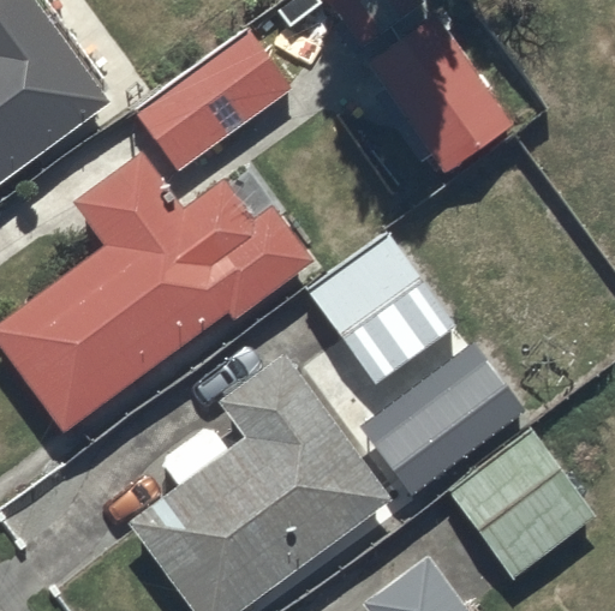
[(0,0),(0,180),(111,96),(37,0),(0,0)]
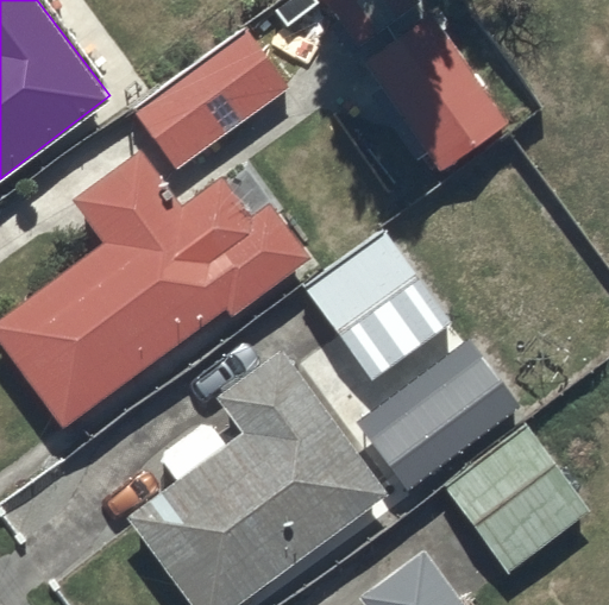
[(355,56),(400,115),(389,124),(416,161),(427,152),(443,172),(508,123),(416,0),(324,0),(362,51),(355,56)]
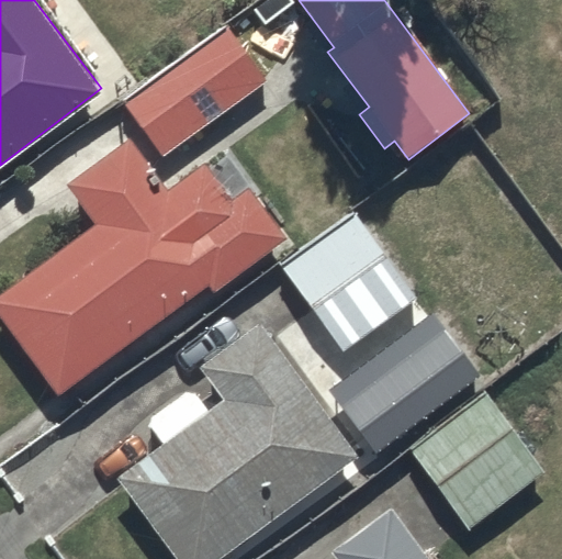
[(228,26),(123,101),(164,158),(269,82),(228,26)]
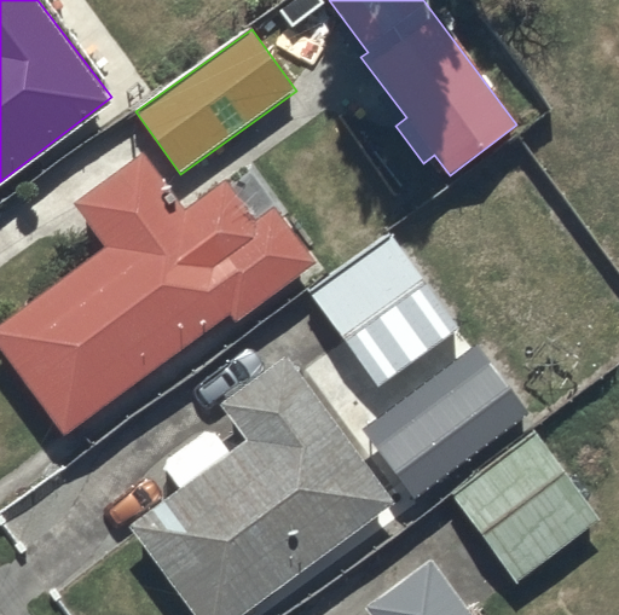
[(106,243),(0,321),(0,341),(68,431),(229,312),(235,320),(313,261),(270,202),(254,214),(227,178),(187,207),(145,149),(75,201),(106,243)]
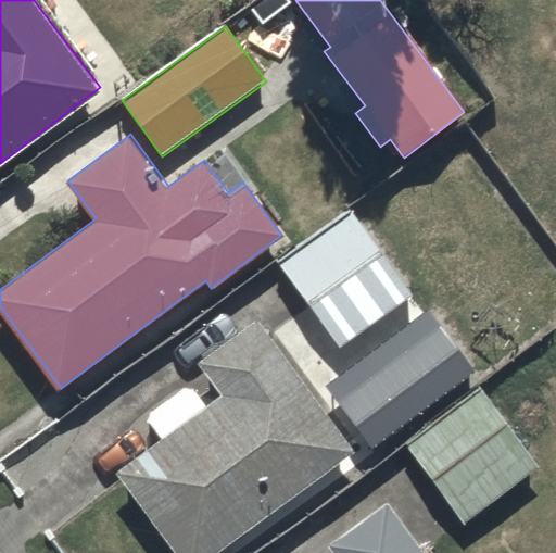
[(351,210),(278,262),(338,347),(411,294),(351,210)]
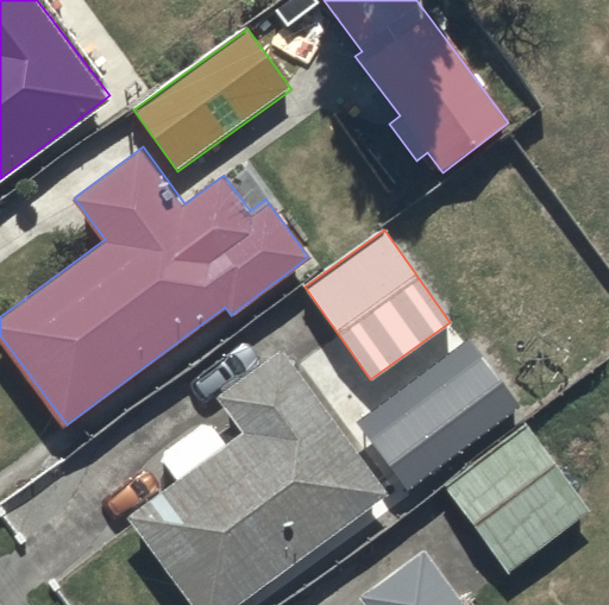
[(173,478),(125,515),(190,604),(233,604),(387,493),(280,347),(213,396),(239,430),(225,441),(211,422),(196,422),(161,449),(159,461),(173,478)]
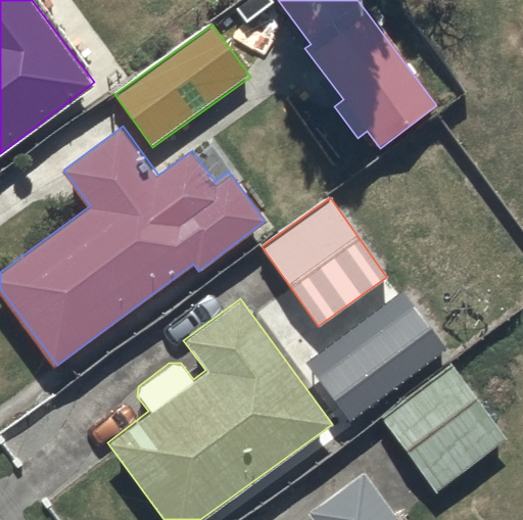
[(450,367),(381,419),(435,491),(505,439),(450,367)]
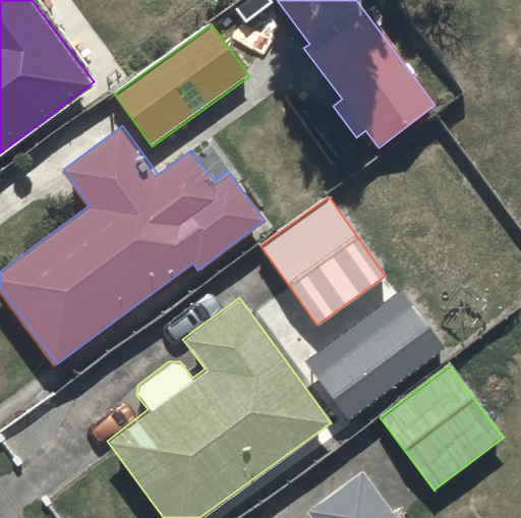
[(393,517),(359,471),(304,511),(309,517),(393,517)]
